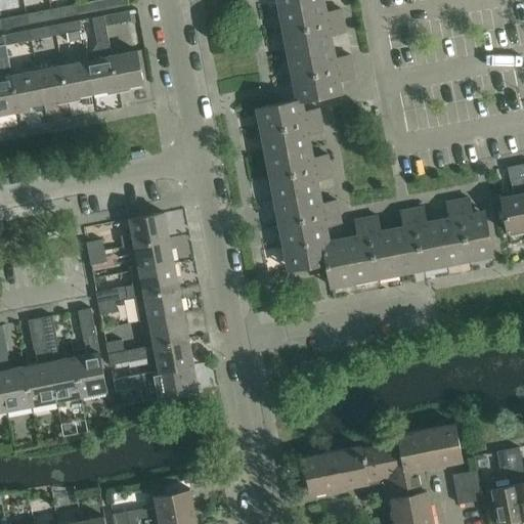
[(100,0),(77,5),(78,14),(103,10),(100,0)]
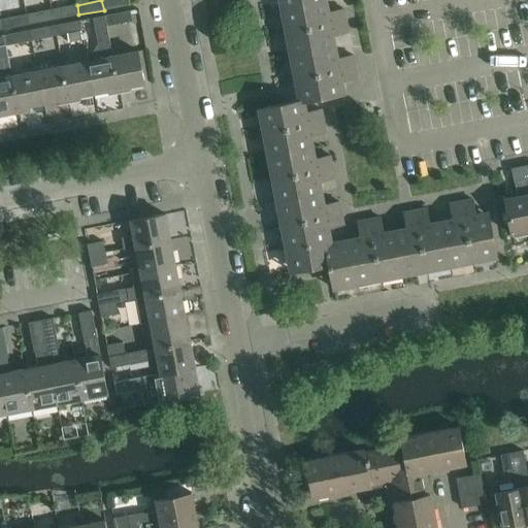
[(128,0),(101,0),(104,10),(130,5),(128,0)]
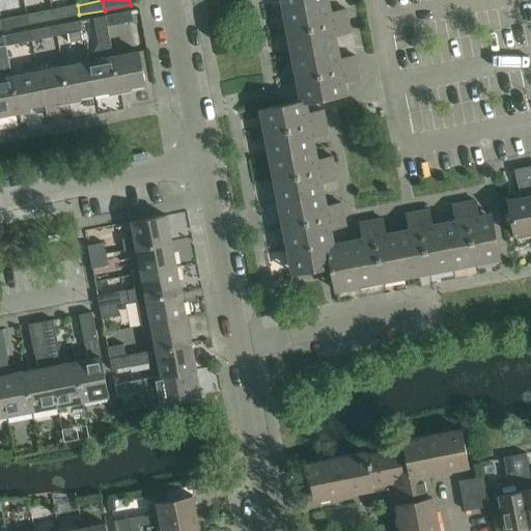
[(280,0),(283,10),(323,2),(322,0),(280,0)]
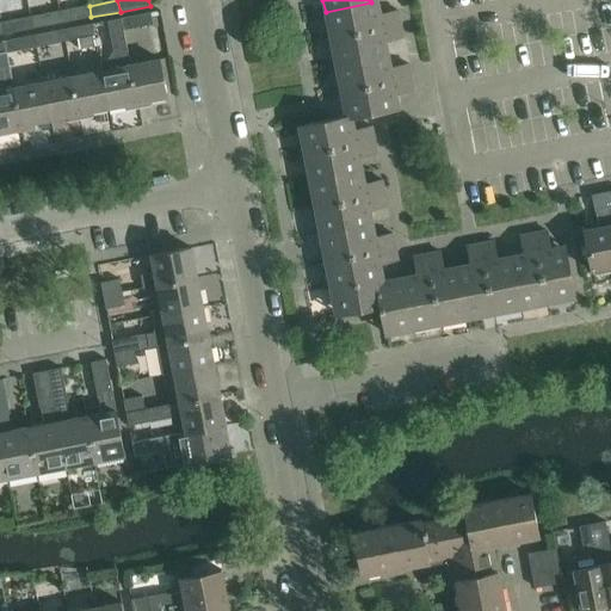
[(371,2),(326,12),(331,38),(335,66),(382,56),(380,43),(405,38),(401,25),(399,11),(374,16),(371,2)]
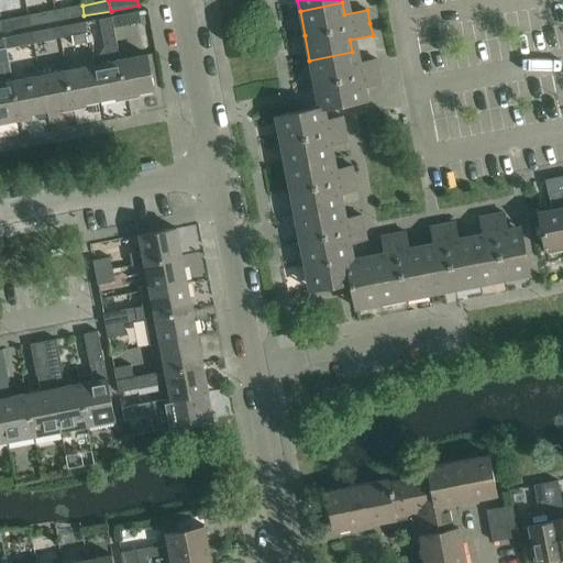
[(83,6),(55,10),(57,21),(84,15),(83,6)]
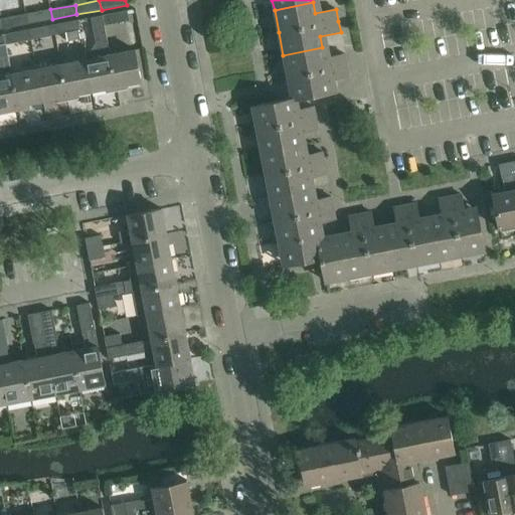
[(50,9),(26,14),(28,24),(52,19),(50,9)]
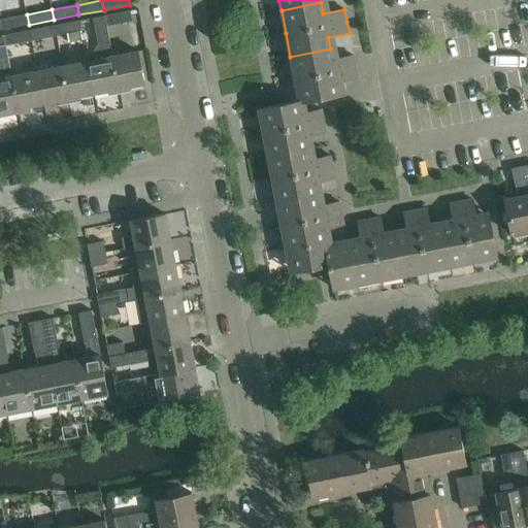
[(131,11),(105,17),(107,26),(133,22),(133,21),(131,11)]
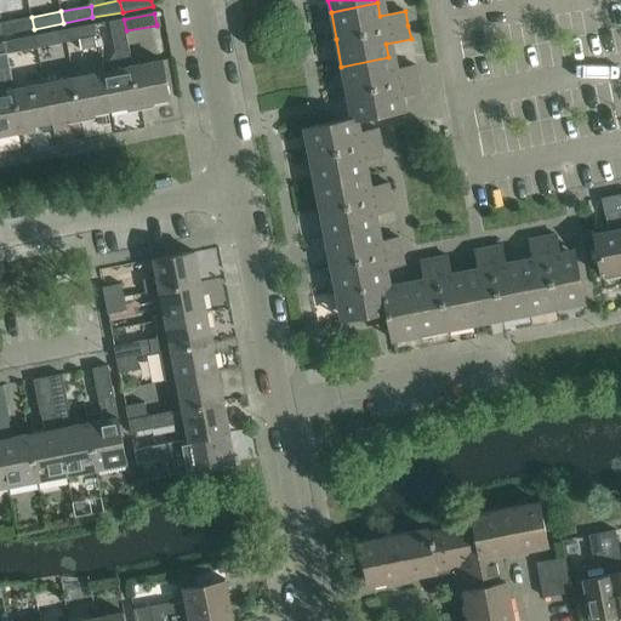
[(32,17),(3,23),(4,35),(34,29),(32,17)]
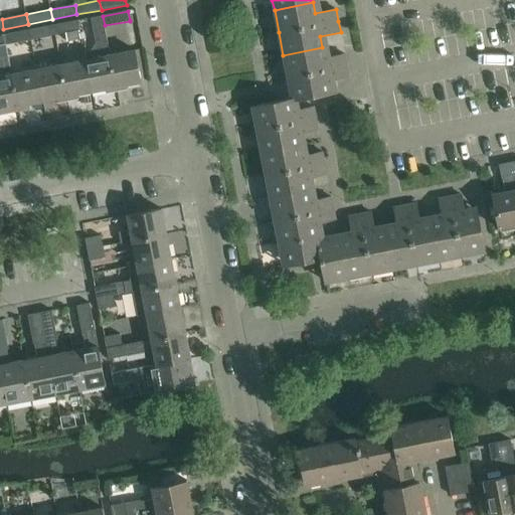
[(91,51),(84,52),(86,59),(92,92),(106,89),(107,93),(118,91),(111,55),(105,25),(103,16),(92,18),(97,41),(91,51)]
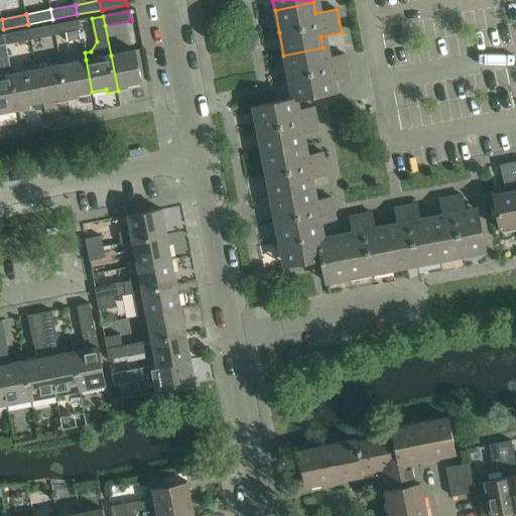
[(79,20),(53,25),(55,35),(67,33),(81,30),(79,20)]
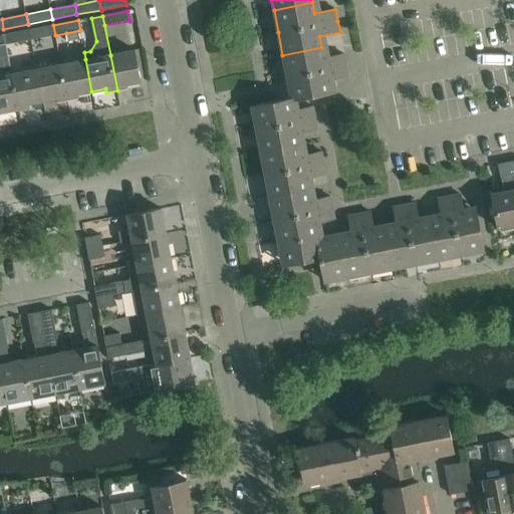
[(53,25),(29,30),(31,40),(55,35),(53,25)]
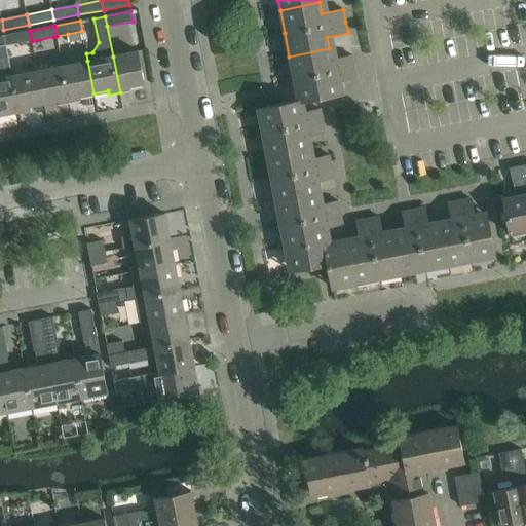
[(30,31),(5,36),(7,45),(32,41),(30,31)]
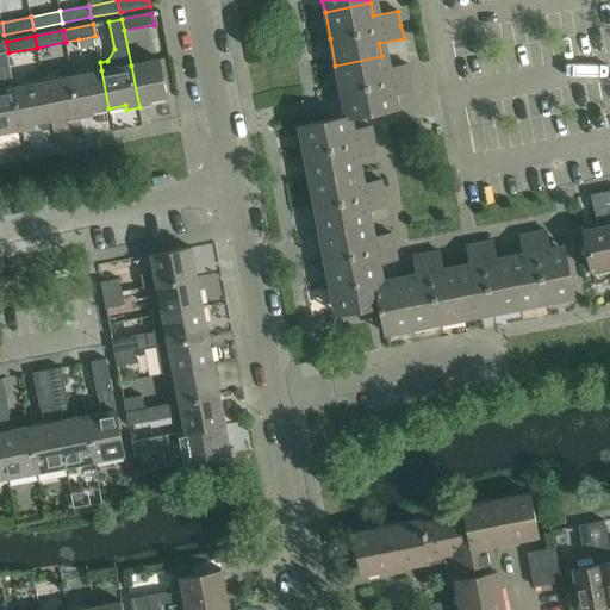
[(95,36),(79,39),(80,47),(97,44),(95,36)]
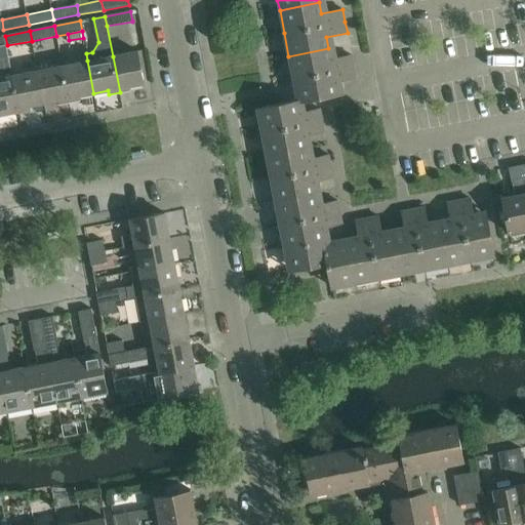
[(5,36),(0,36),(0,117),(19,114),(19,112),(12,76),(7,45),(5,36)]
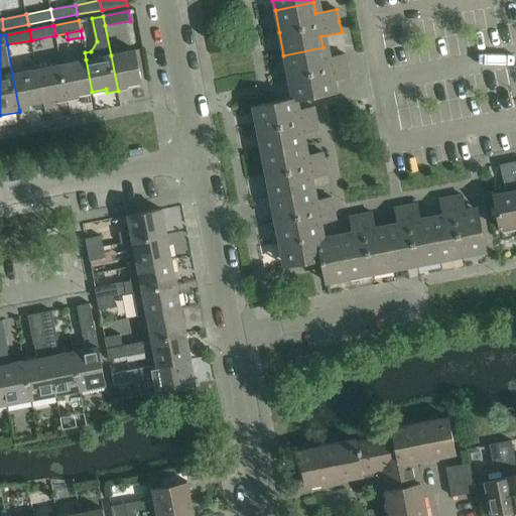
[(323,47),(283,55),(288,78),(292,99),(292,101),(313,97),(332,93),(330,82),(351,78),(348,66),(346,54),(325,58),(323,47)]
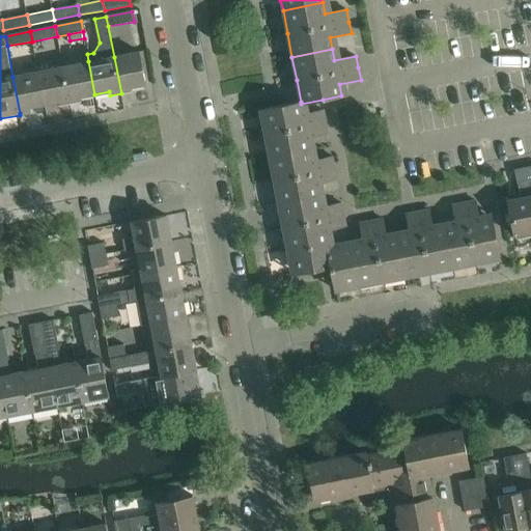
[(139,52),(114,57),(121,93),(132,91),(131,87),(146,84),(140,52),(139,52)]
